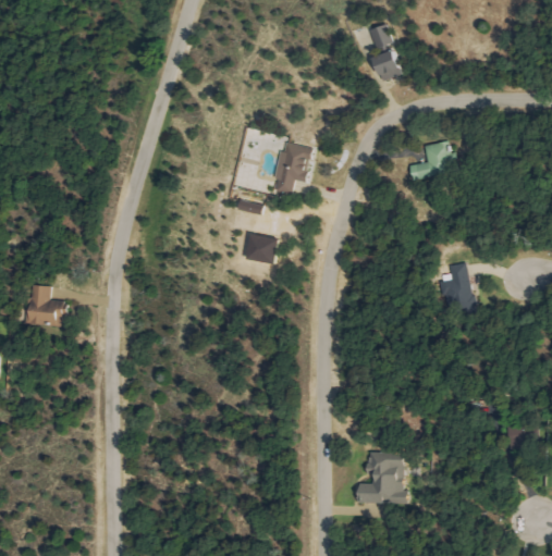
[(370,28),(375,47),(392,42),(387,24),(370,28)]
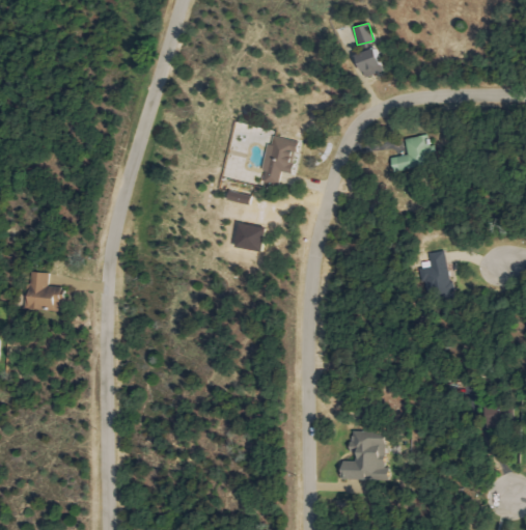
[(364,76),(384,70),(378,47),(357,53),(364,76)]
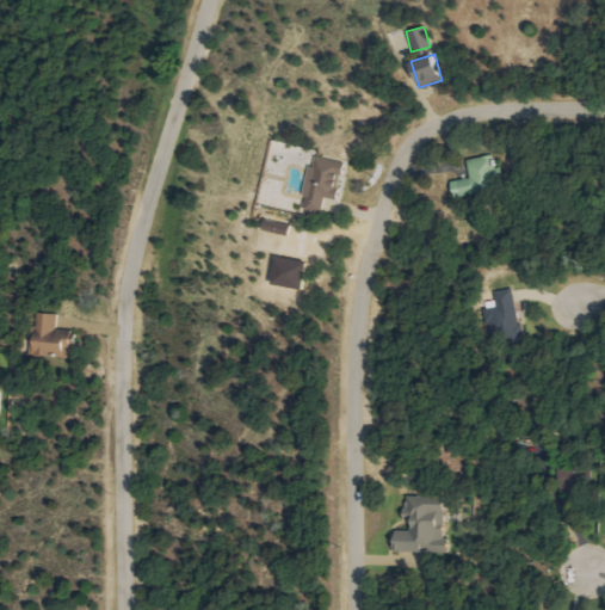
[(464,159),(468,177),(449,180),(451,197),(501,186),(494,153),(464,159)]
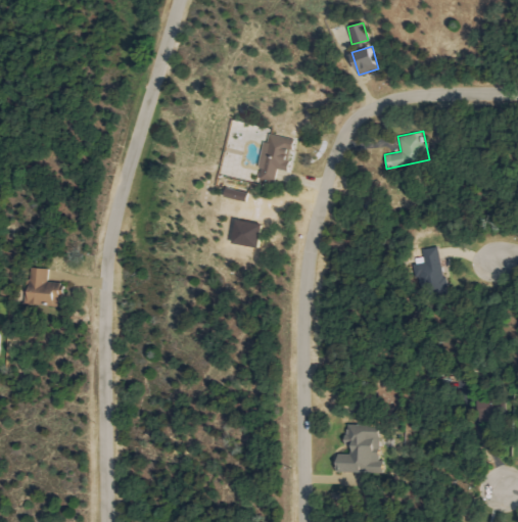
[(257,169),(261,169),(257,178),(273,182),(276,169),(286,171),(293,139),(266,133),(257,169)]
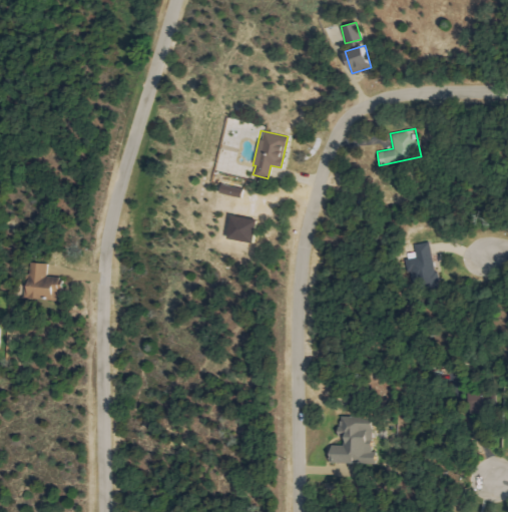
[(219,191),(239,196),(242,189),(221,183),(219,191)]
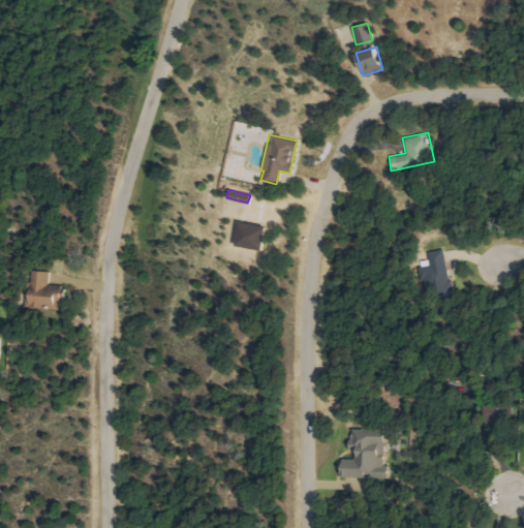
[(427,262),(420,264),(425,299),(449,294),(441,250),(425,253),(427,262)]
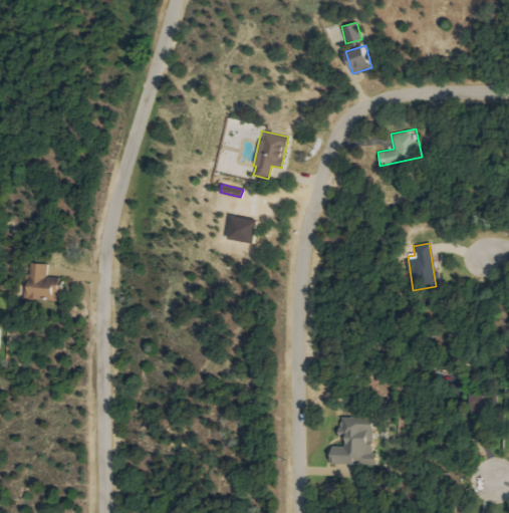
[(46,263),(28,262),(26,298),(58,299),(59,280),(45,280),(46,263)]
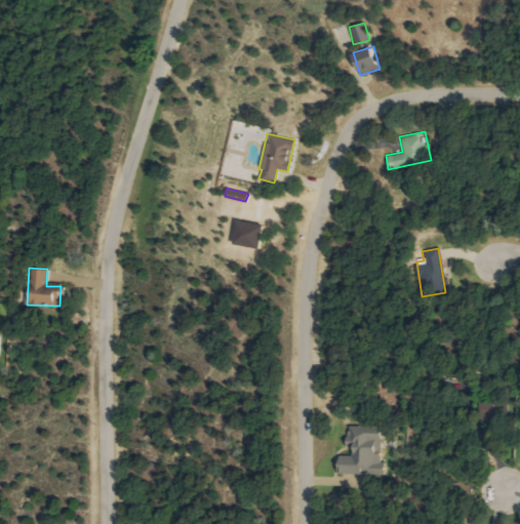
[(478,421),(497,421),(497,399),(477,399),(478,421)]
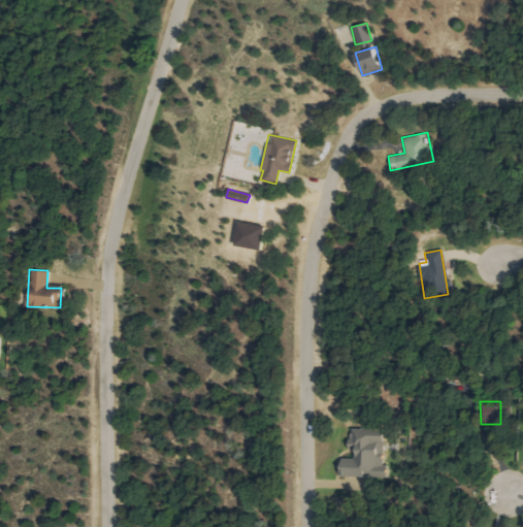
[(383,476),(385,430),(349,429),(349,457),(339,457),(339,475),(383,476)]
